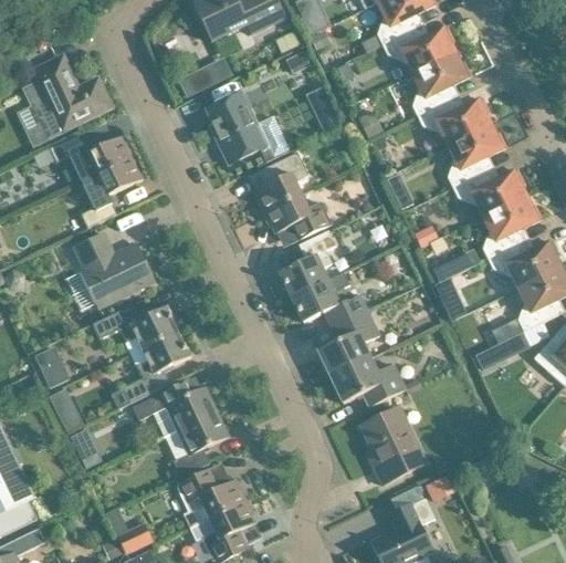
[(251,34),(265,28),(286,18),(278,0),(245,0),(239,3),(237,0),(187,0),(196,19),(199,17),(211,42),(231,32),(247,25),(251,34)]
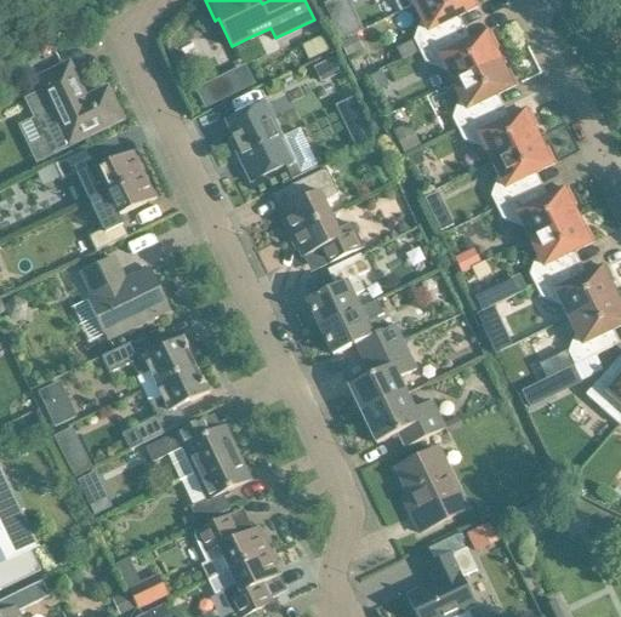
[(331,0),(324,4),(341,39),(362,29),(347,0),(331,0)]
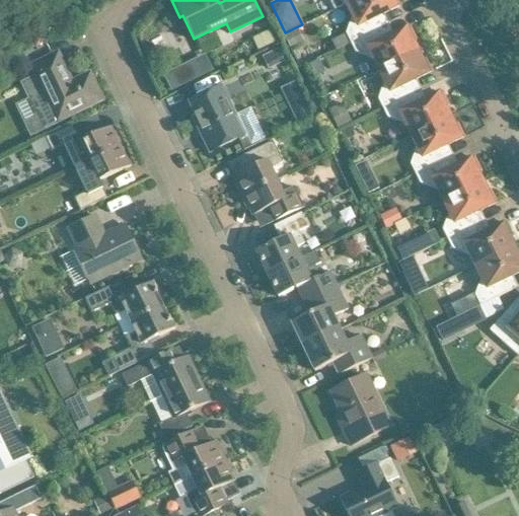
[(347,2),(351,0),(330,0),(335,8),(347,2)]
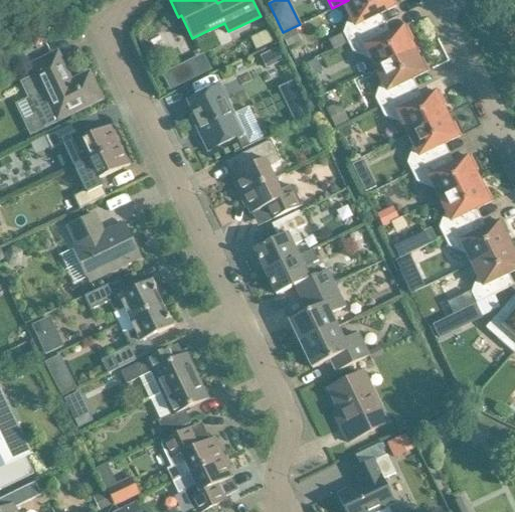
[(348,41),(379,25),(374,15),(396,4),(394,0),(348,0),(344,2),(349,13),(343,31),(348,41)]
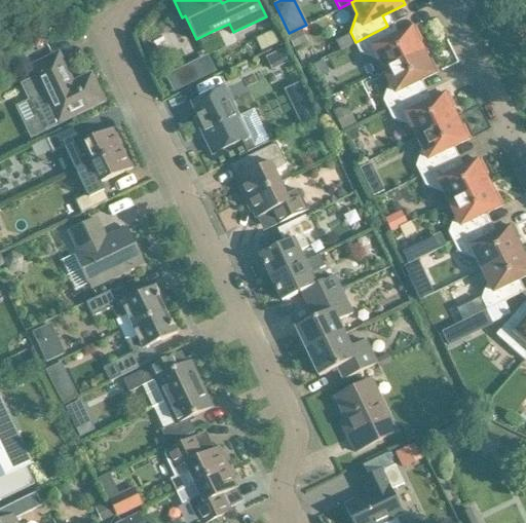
[(383,69),(423,49),(418,40),(422,38),(415,26),(393,36),(387,26),(355,42),(360,51),(378,58),(383,69)]
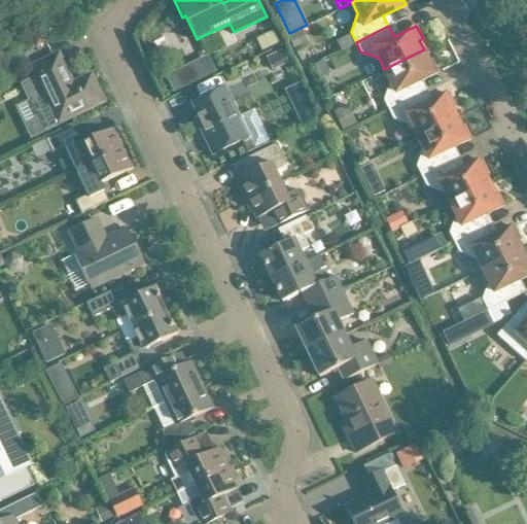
[(273,29),(256,37),(261,49),(279,41),(273,29)]
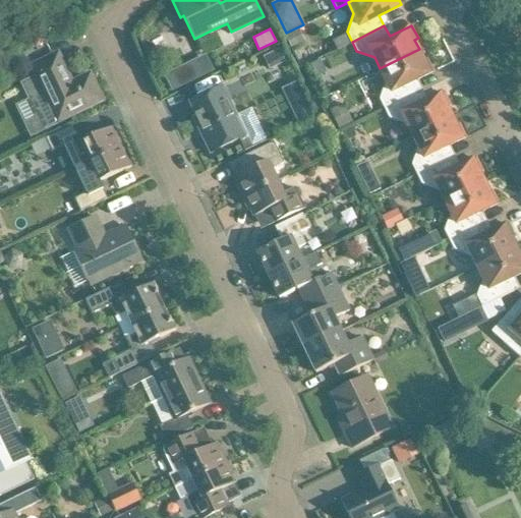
[(297,30),(286,35),(291,45),(302,40),(297,30)]
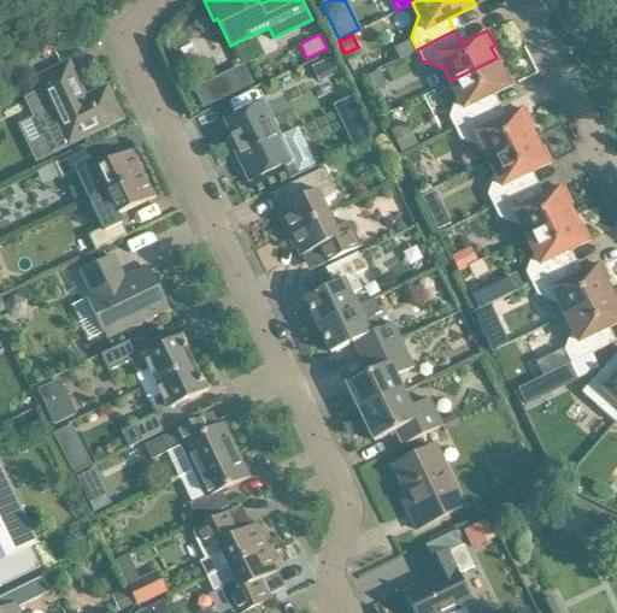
[(319,80),(336,70),(330,57),(312,66),(319,80)]
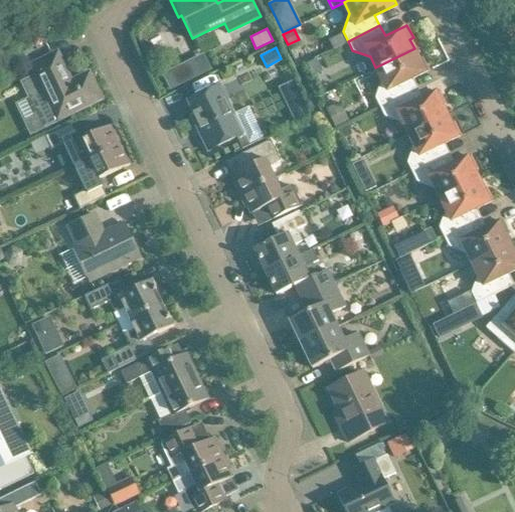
[(379,106),(411,91),(406,79),(428,68),(422,56),(418,57),(414,48),(375,67),(381,78),(375,97),(379,106)]
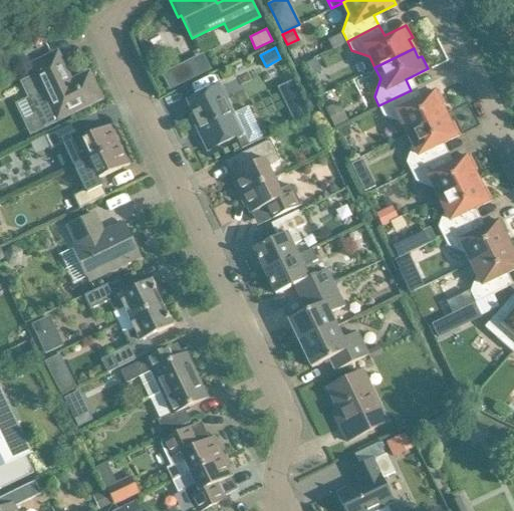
[(37,74),(23,81),(38,112),(45,126),(58,120),(56,115),(69,109),(70,111),(82,105),(100,97),(88,71),(76,77),(75,81),(70,79),(57,51),(31,63),(37,74)]
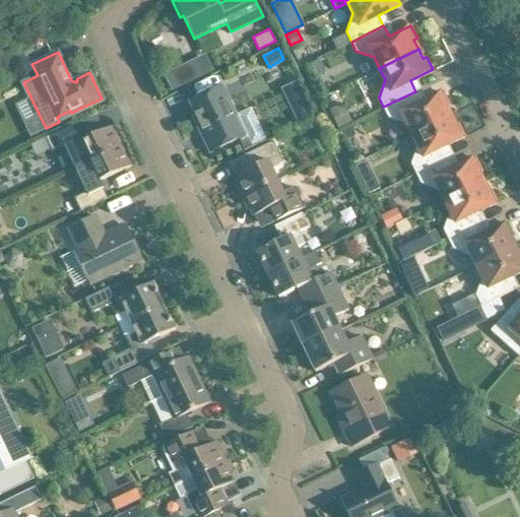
[(195,57),(164,73),(172,89),(203,74),(195,57)]
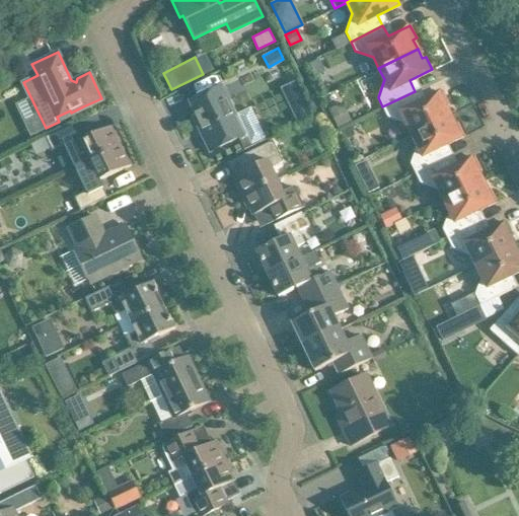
[(294,76),(307,107),(321,102),(308,71),(294,76)]
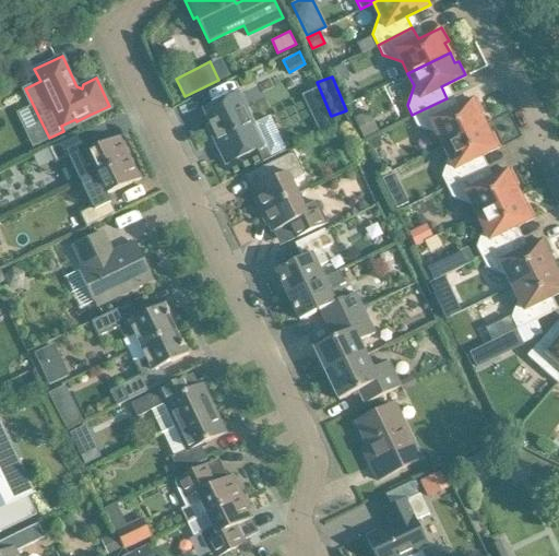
[(223,98),(203,108),(217,137),(214,139),(225,163),(245,153),(257,148),(263,161),(287,149),(270,114),(254,122),(253,119),(239,91),(223,98)]
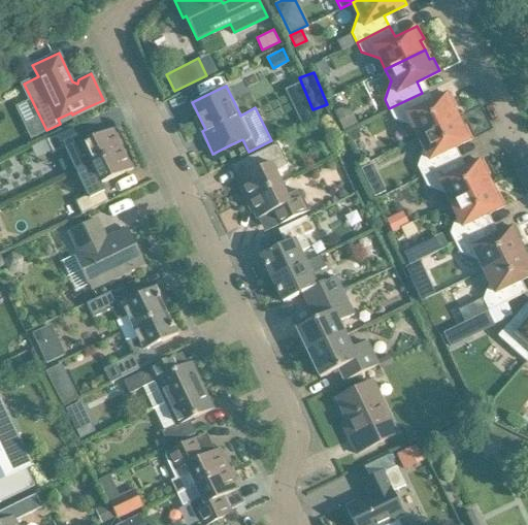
[(418,136),(457,117),(453,107),(457,105),(450,92),(427,103),(422,93),(389,108),(394,119),(413,125),(418,136)]
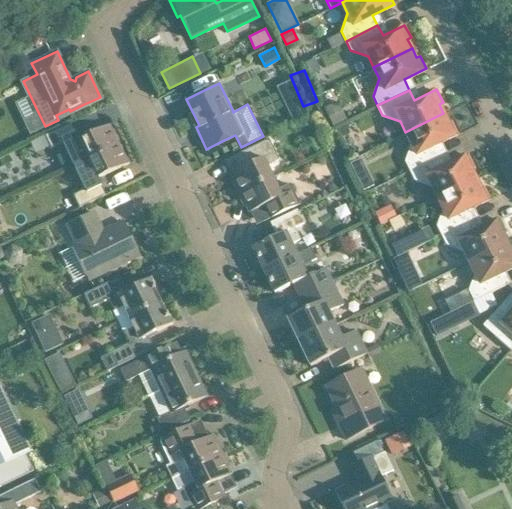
[(346,119),(337,101),(325,107),(334,125),(346,119)]
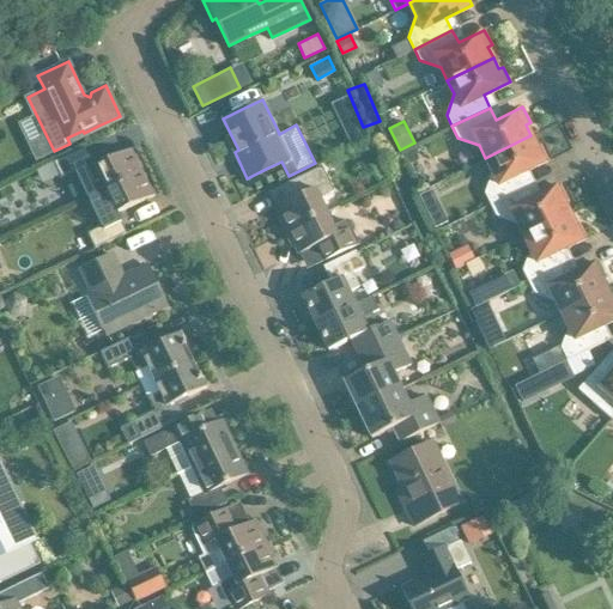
[(490,203),(528,184),(522,172),(548,159),(540,144),(536,146),(530,135),(485,158),(492,171),(485,192),(490,203)]
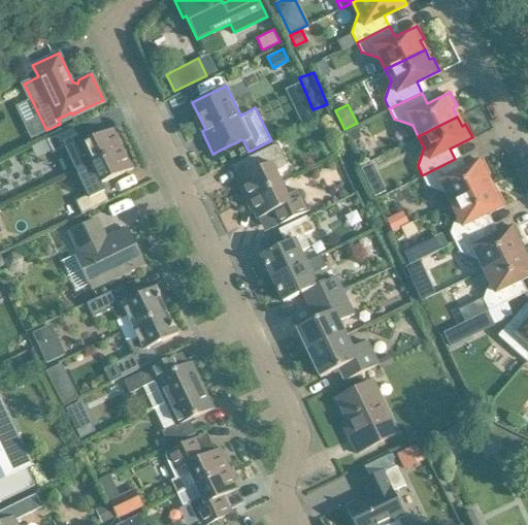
[(76,169),(126,146),(120,133),(118,134),(113,127),(81,142),(73,125),(46,138),(52,150),(53,152),(65,145),(76,169)]
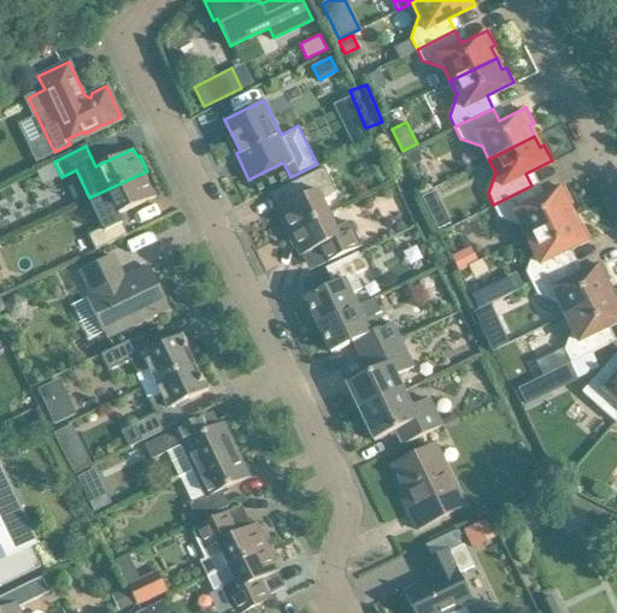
[(417,149),(407,153),(412,163),(422,159),(417,149)]
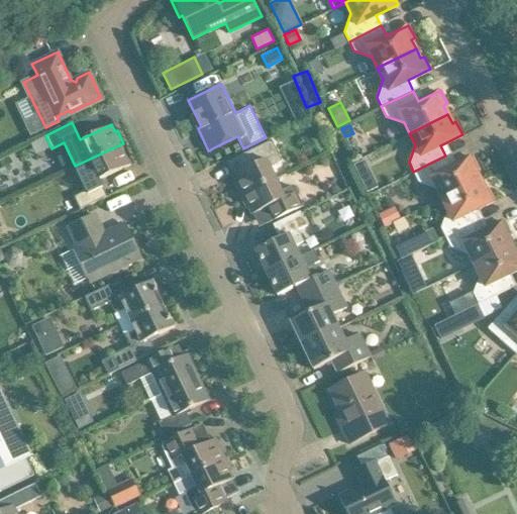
[(42,150),(50,146),(45,135),(37,139),(42,150)]
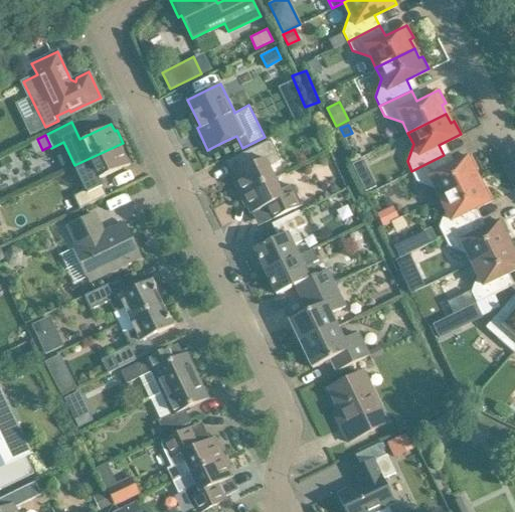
[(239,194),(274,177),(269,165),(281,160),(271,139),(234,156),(240,169),(232,173),(235,180),(233,181),(239,194)]
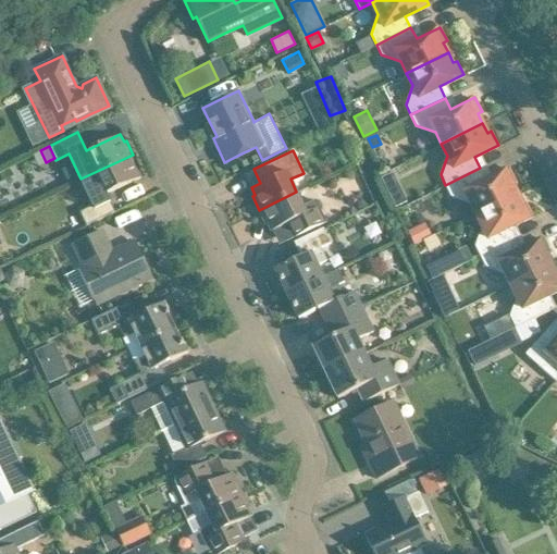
[(139,168),(133,155),(81,179),(93,204),(64,218),(71,231),(86,224),(96,220),(115,211),(107,193),(140,176),(137,169),(139,168)]
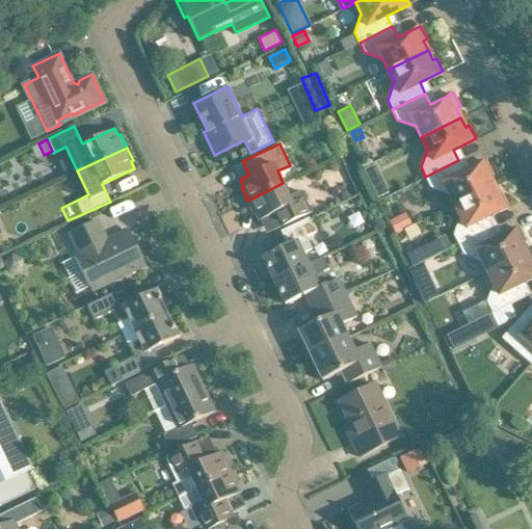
[(454,204),(494,184),(489,175),(493,174),(486,160),(463,172),(458,160),(425,177),(430,186),(449,192),(454,204)]
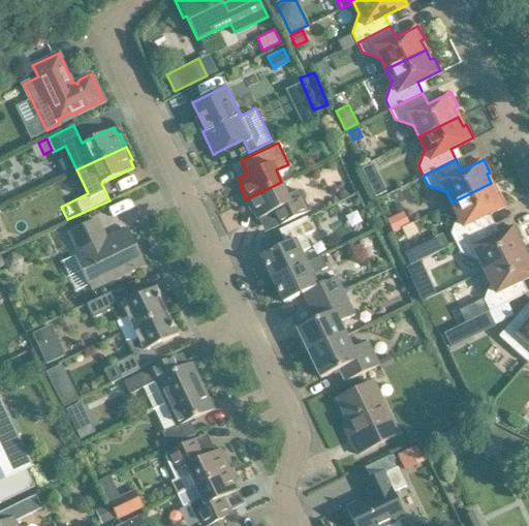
[(373,163),(362,168),(369,182),(379,177),(373,163)]
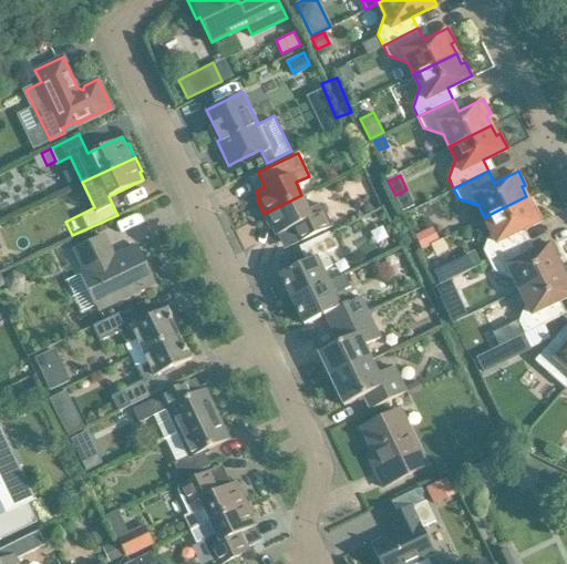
[(301,195),(264,214),(270,227),(272,226),(276,234),(286,229),(292,244),(332,225),(321,202),(308,208),(301,195)]
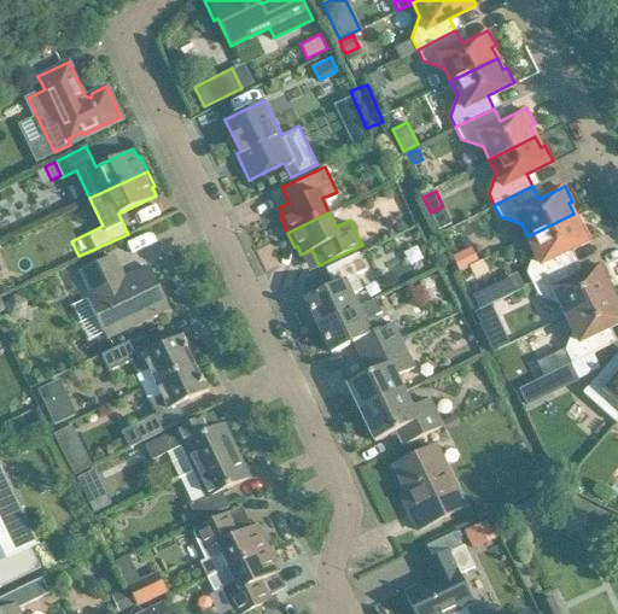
[(532,282),(571,264),(565,251),(592,239),(583,223),(579,224),(573,214),(528,237),(534,250),(526,272),(532,282)]
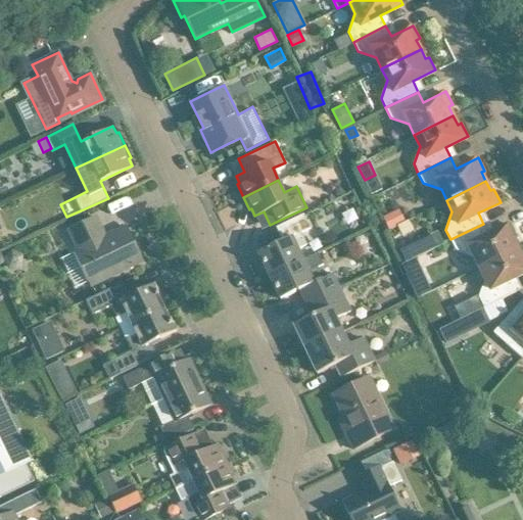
[(141,186),(124,195),(128,204),(145,195),(141,186)]
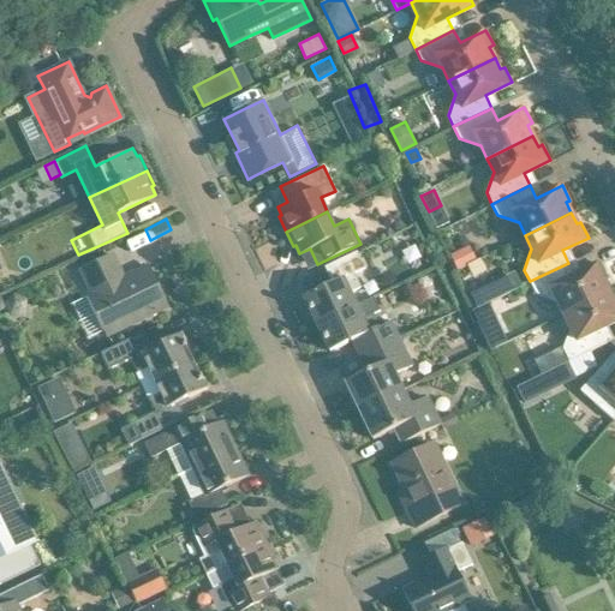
[(476,259),(469,245),(451,253),(458,269),(476,259)]
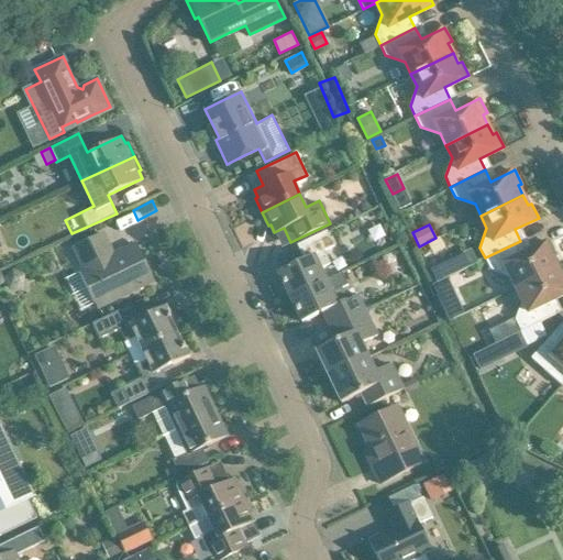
[(289,296),(326,278),(320,267),(330,262),(324,249),(334,244),(327,229),(297,243),(305,259),(277,271),(289,296)]
